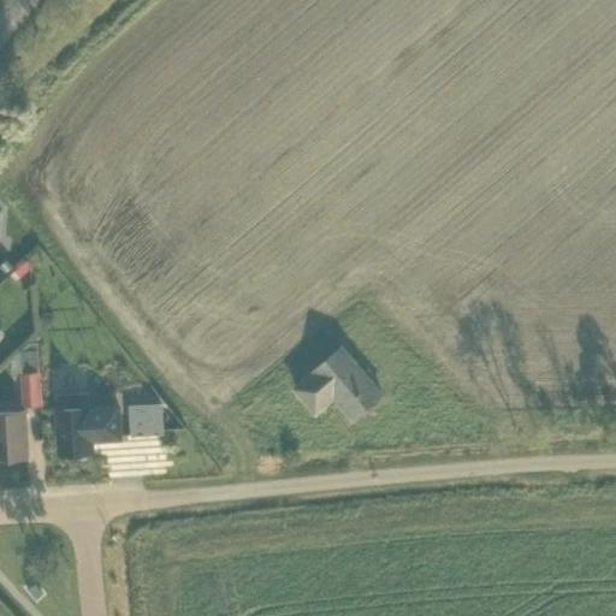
[(30,342),(21,350),(24,404),(42,403),(40,369),(37,342),(30,342)]
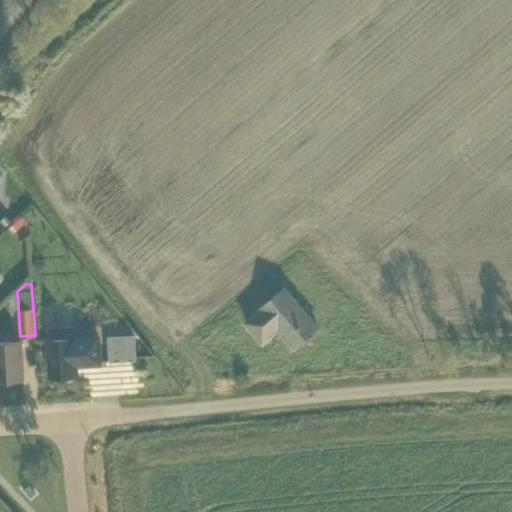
[(260,308),(245,321),(262,341),(277,327),(294,347),(317,327),(283,287),(260,307),(260,308)]
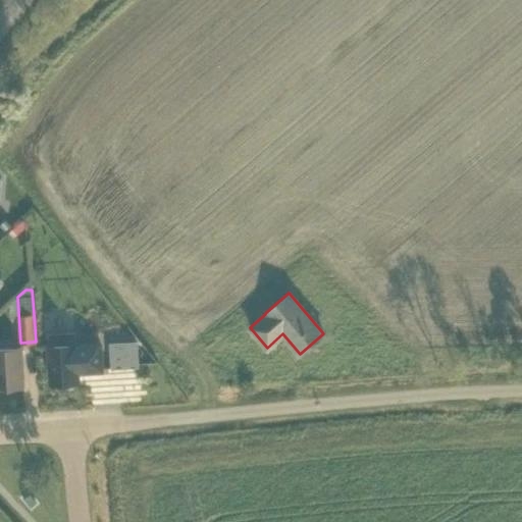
[(62,319),(85,312),(80,295),(57,301),(62,319)]
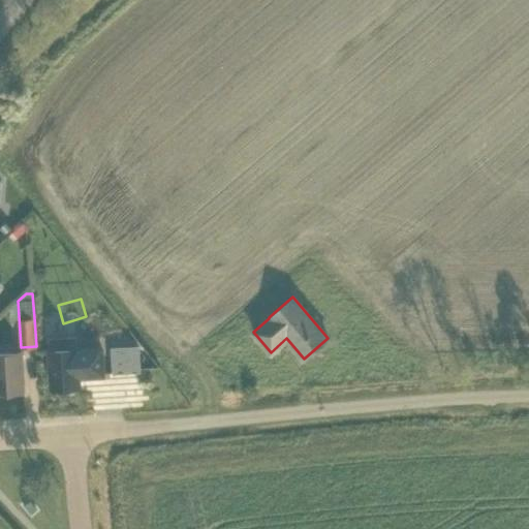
[(76,336),(48,338),(51,389),(80,387),(79,375),(85,374),(85,377),(103,376),(101,348),(76,349),(76,336)]
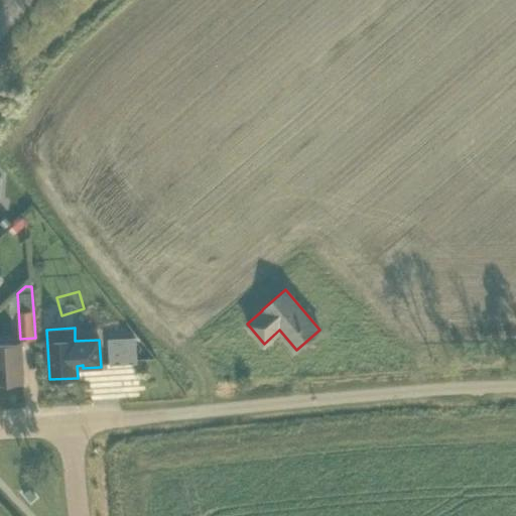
[(0,382),(22,381),(20,343),(0,344),(0,382)]
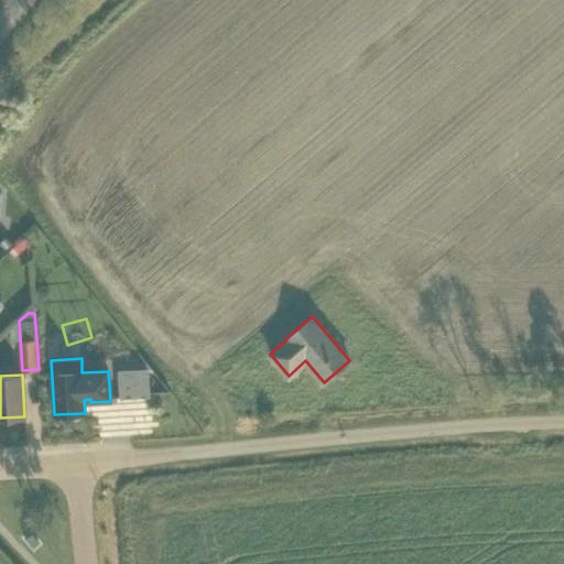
[(148,382),(120,383),(120,397),(149,396),(148,382)]
